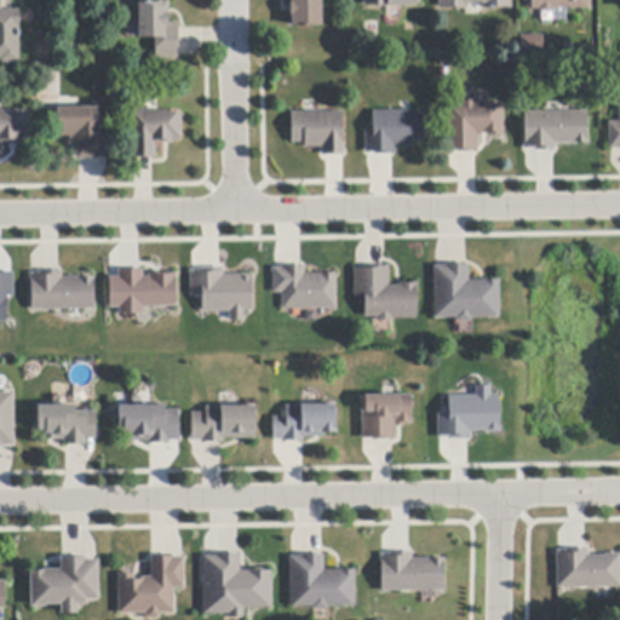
[(19,10),(19,64),(0,64),(0,0),(1,0),(1,10),(19,10)]
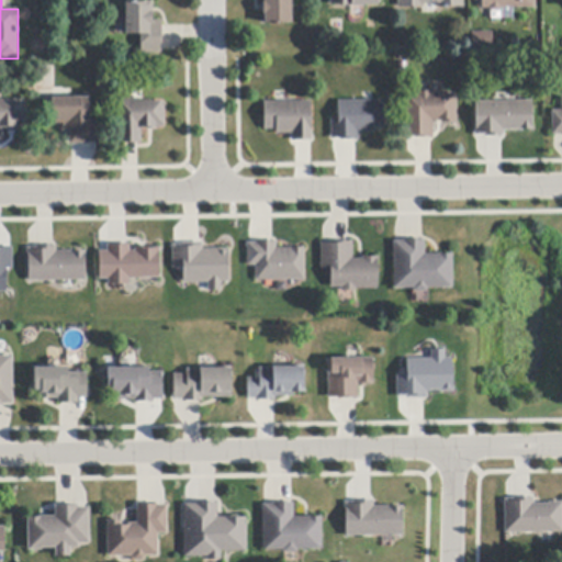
[(263,0),(291,0),(292,23),(265,24),(263,14),(262,2),(263,2),(263,0)]
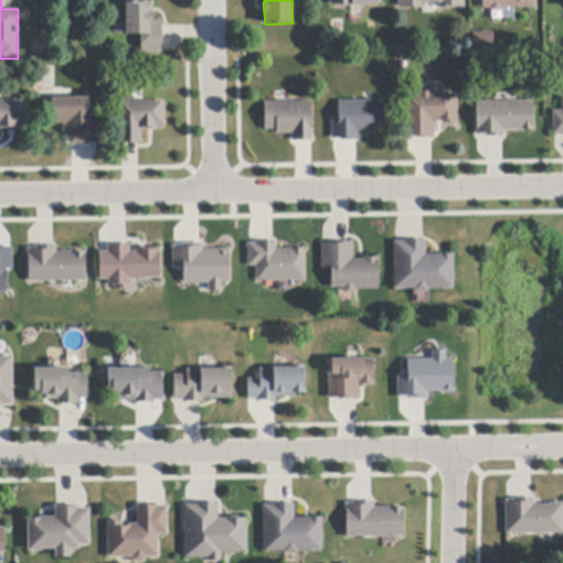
[(536,0),(537,9),(503,9),(499,12),(492,12),(489,9),(482,9),(482,0),(536,0)]
